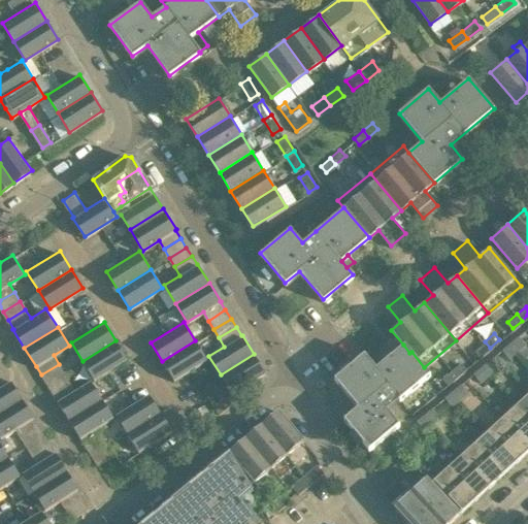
[(518,334),(509,341),(517,350),(525,342),(518,334)]
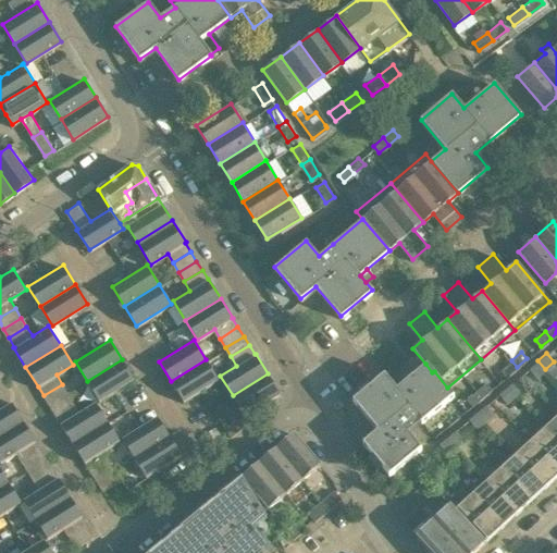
[(134,379),(122,359),(87,381),(99,401),(134,379)]
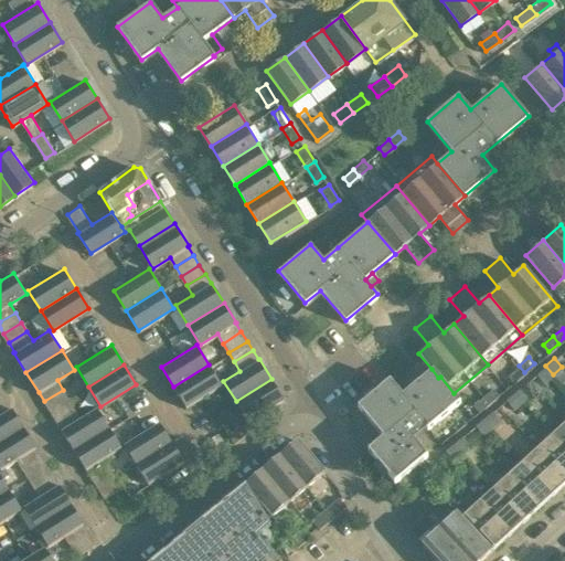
[(222,384),(209,364),(173,387),(185,406),(222,384)]
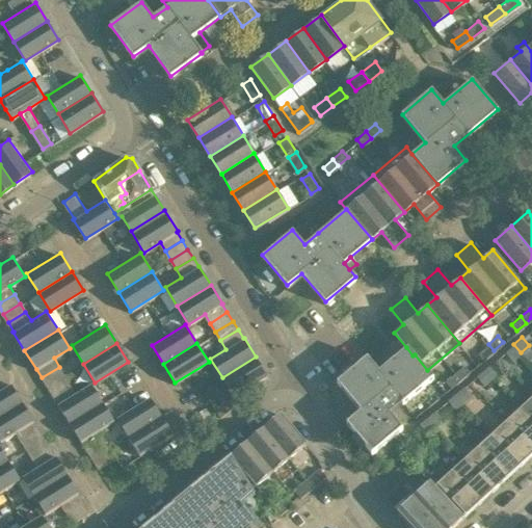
[(483,359),(494,350),(488,344),(478,351),(483,359)]
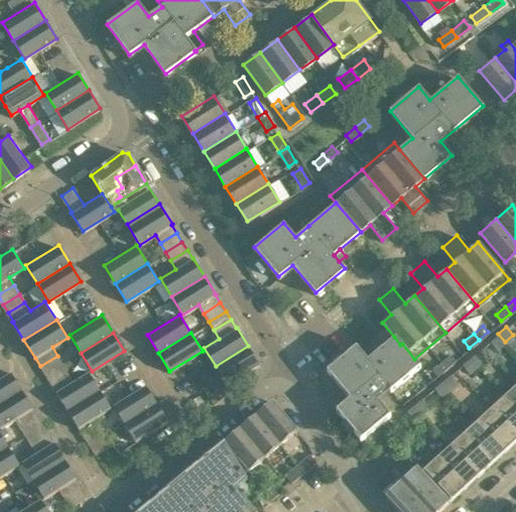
[(497,348),(505,342),(498,334),(490,340),(497,348)]
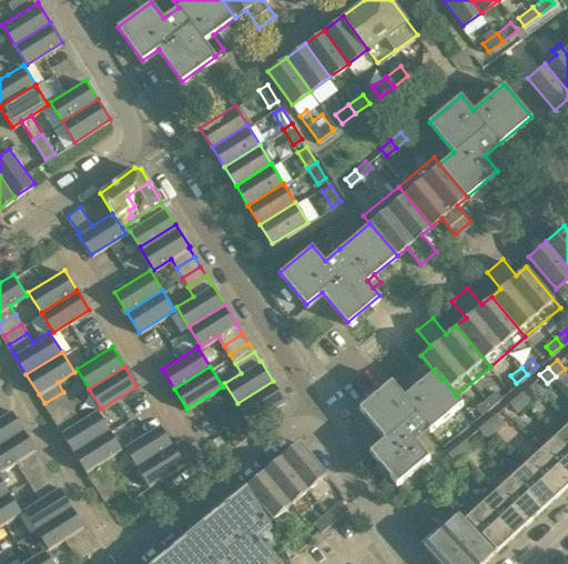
[(440,380),(434,371),(412,389),(404,395),(395,385),(392,381),(359,408),(385,439),(369,451),(396,483),(428,455),(416,440),(462,402),(456,395),(443,379),(440,380)]
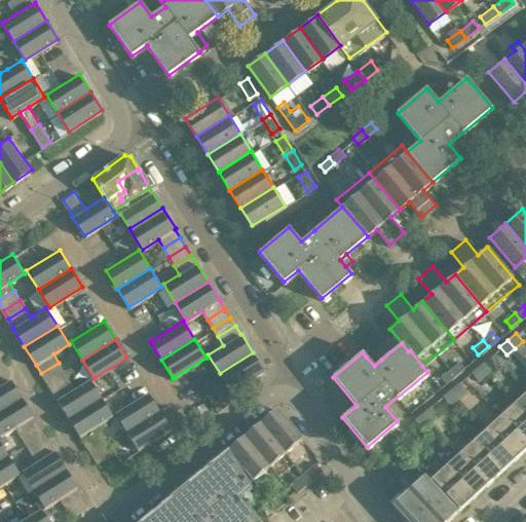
[(373,350),(366,357),(374,366),(381,360),(373,350)]
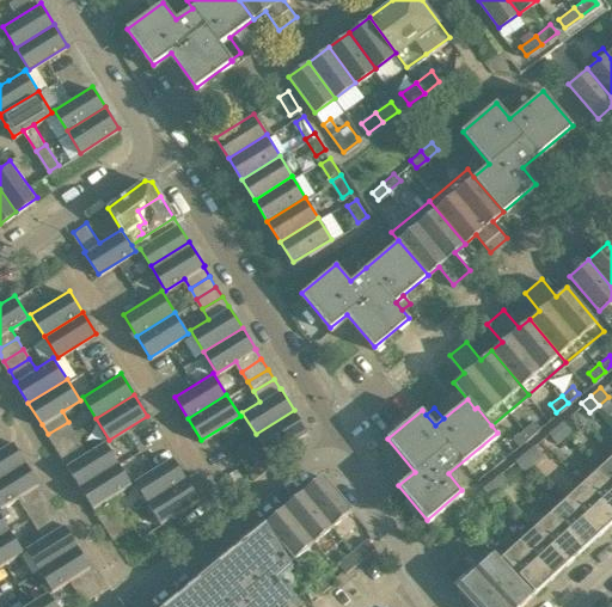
[(307,431),(294,410),(256,434),(268,454),(269,455),(270,454),(307,431)]
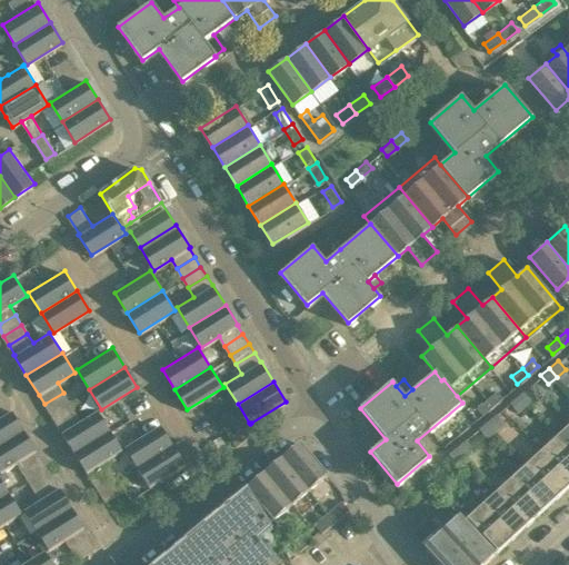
[(527,386),(518,394),(526,403),(535,395),(527,386)]
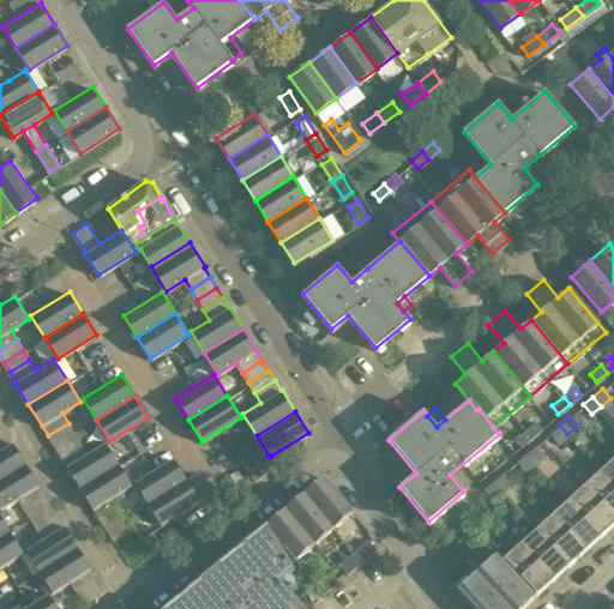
[(525,428),(531,436),(542,427),(536,420),(525,428)]
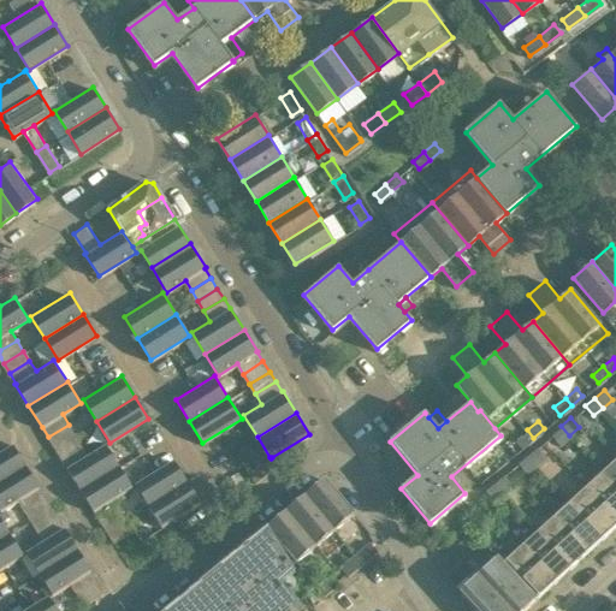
[(75,434),(69,425),(48,437),(55,446),(75,434)]
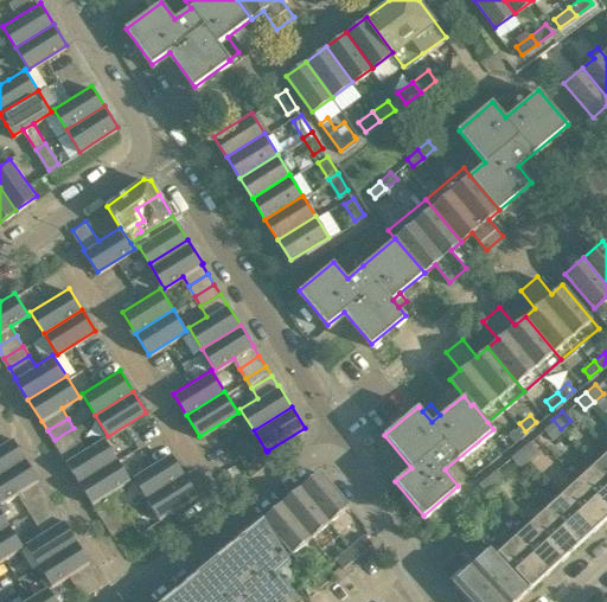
[(551,436),(561,429),(553,420),(544,427),(551,436)]
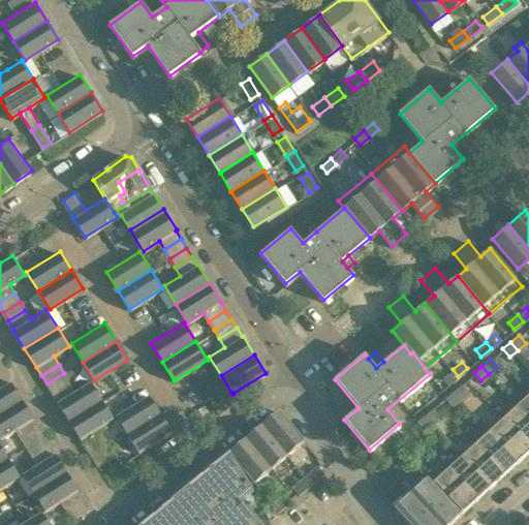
[(448,383),(458,376),(453,369),(443,377),(448,383)]
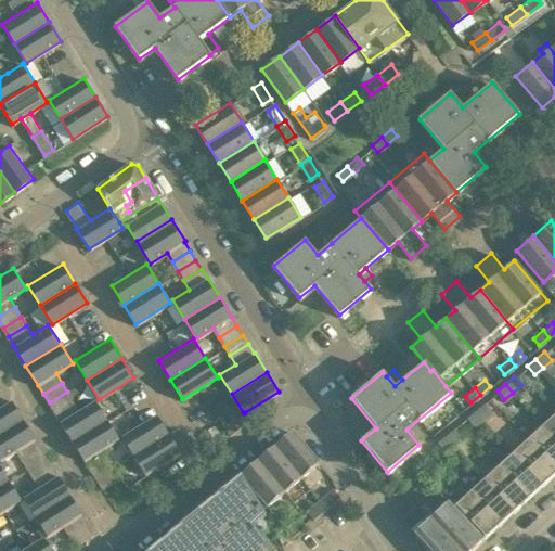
[(0,433),(23,419),(11,399),(11,400),(4,391),(0,394),(0,433)]
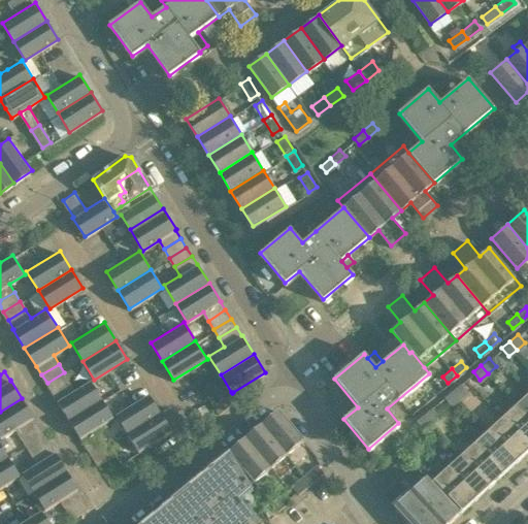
[(47,383),(53,392),(69,381),(64,372),(47,383)]
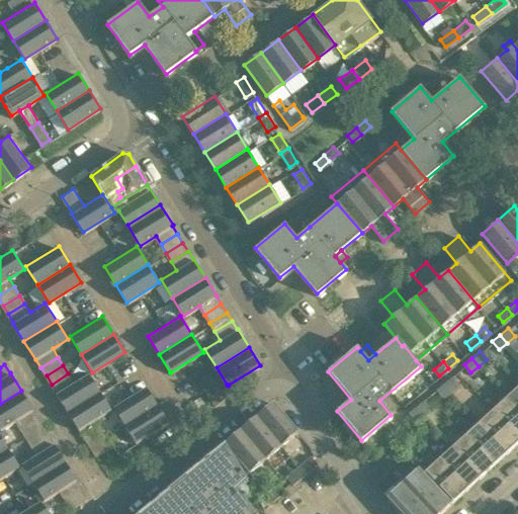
[(56,393),(68,411),(100,391),(89,372),(74,382),(68,373),(52,384),(57,393),(56,393)]
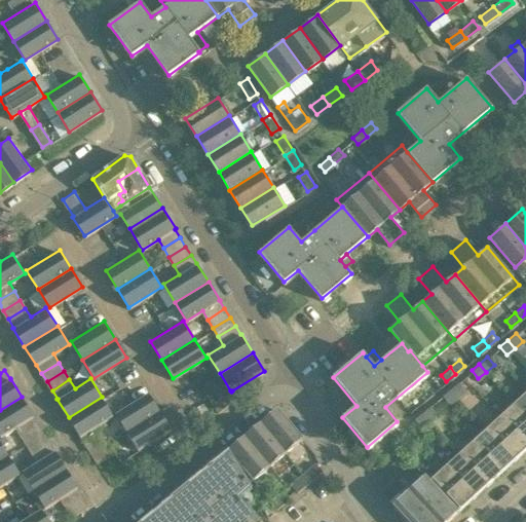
[(459,380),(451,387),(458,396),(466,388),(459,380)]
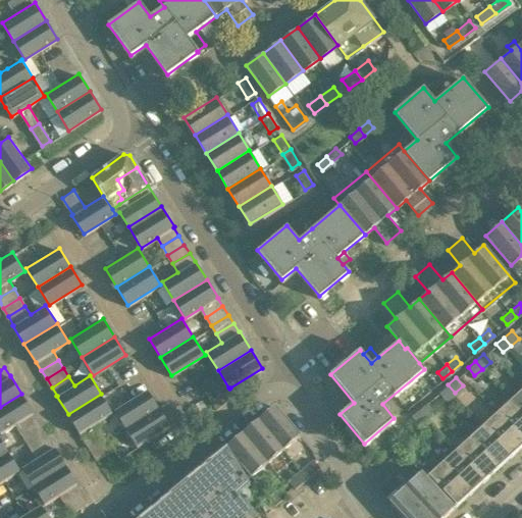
[(447,399),(455,393),(448,384),(439,391),(447,399)]
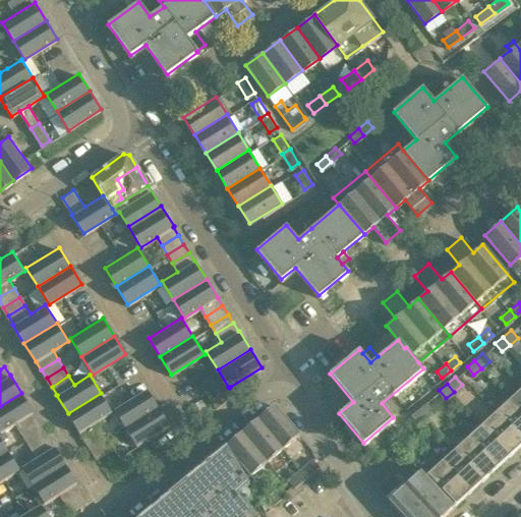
[(520,411),(520,386),(509,398),(520,411)]
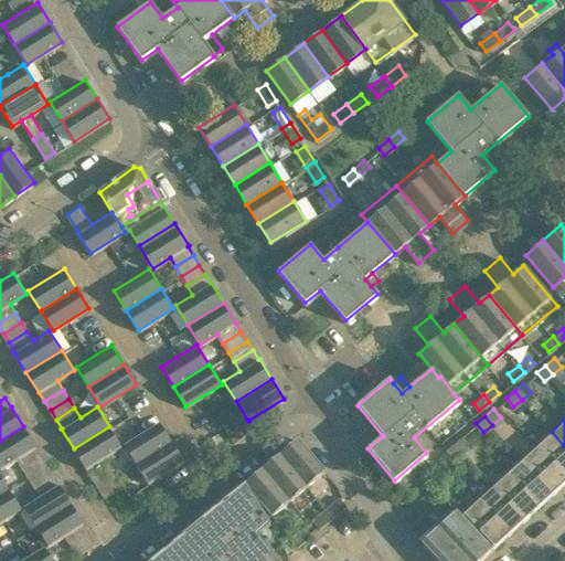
[(253,425),(249,420),(248,421),(247,420),(228,432),(234,442),(253,425)]
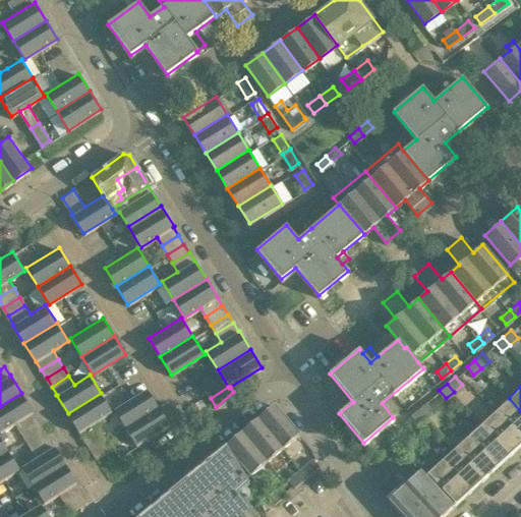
[(114,408),(125,426),(158,406),(147,388),(114,408)]
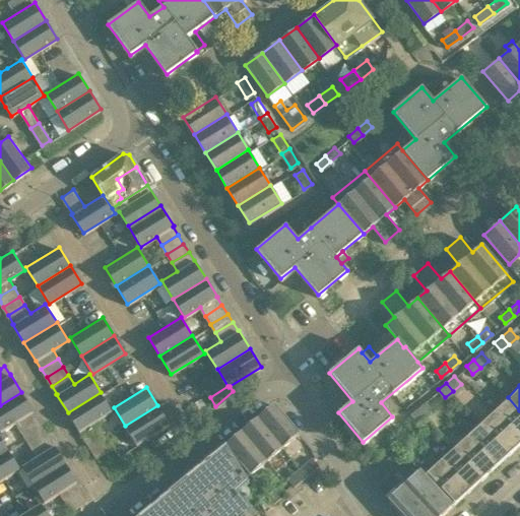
[(21,392),(0,405),(0,431),(15,422),(21,430),(38,420),(33,410),(34,410),(21,392)]
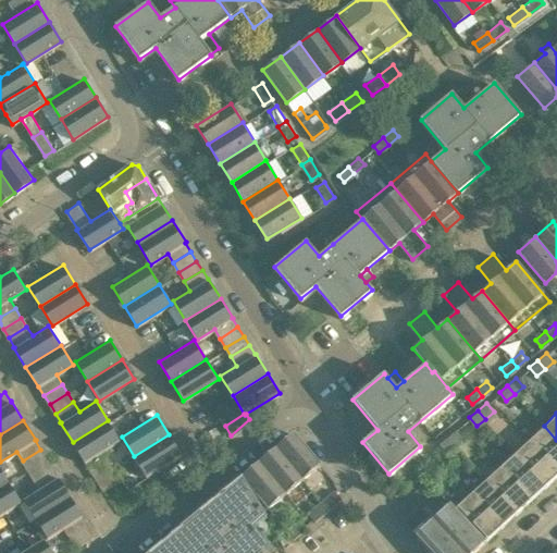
[(120,440),(108,420),(73,442),(85,462),(91,470),(109,459),(103,450),(120,440)]
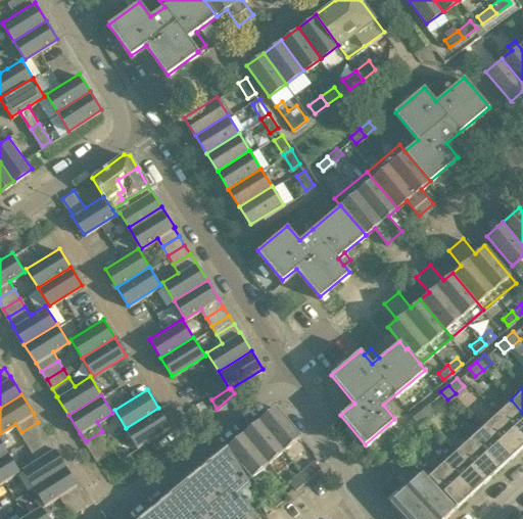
[(522,439),(522,413),(511,399),(497,412),(522,439)]
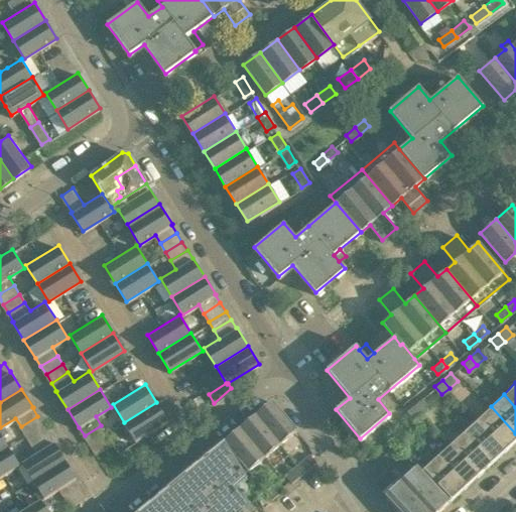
[(414,403),(421,411),(429,404),(422,396),(414,403)]
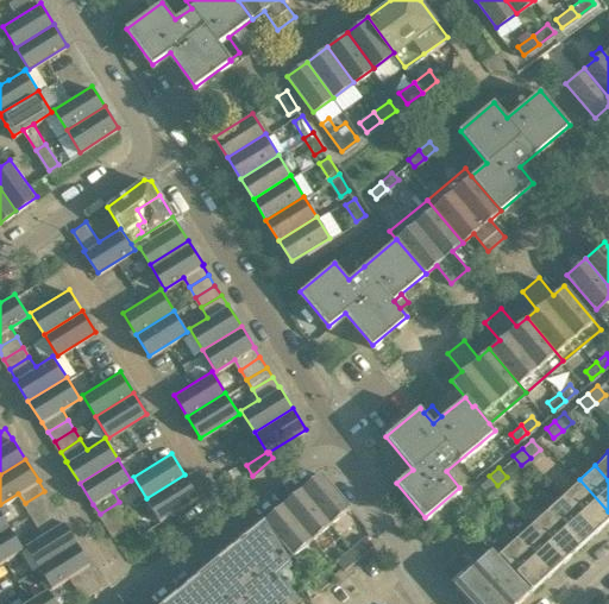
[(321,471),(302,488),(331,522),(350,505),(321,471)]
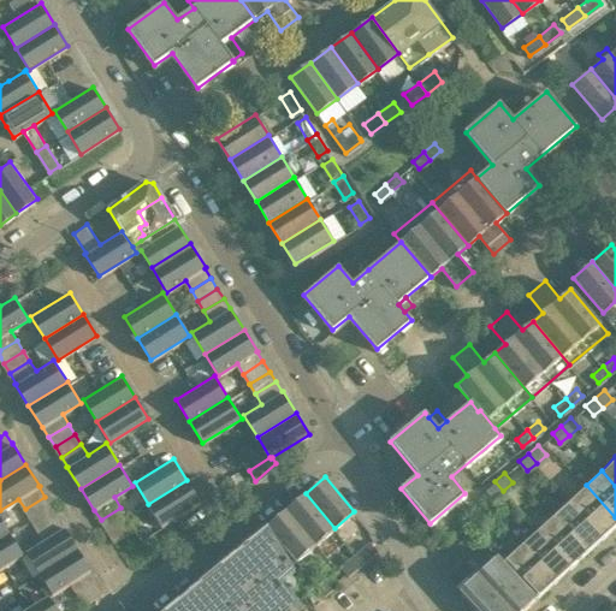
[(187,480),(148,504),(161,526),(178,516),(200,502),(187,480)]
